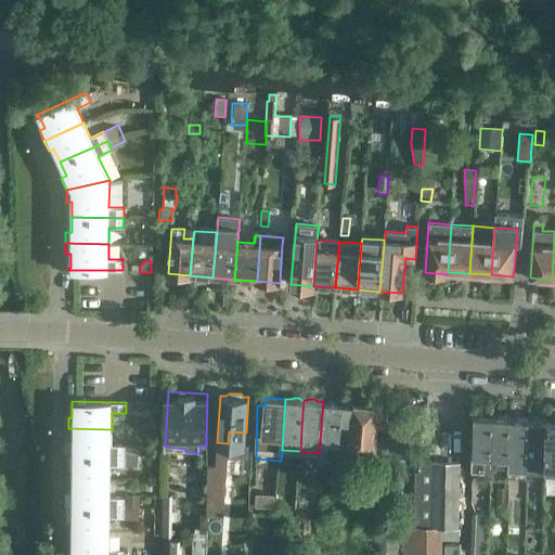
[(340,429),(343,403),(323,401),(319,453),(318,466),(326,467),(328,441),(339,442),(340,429)]
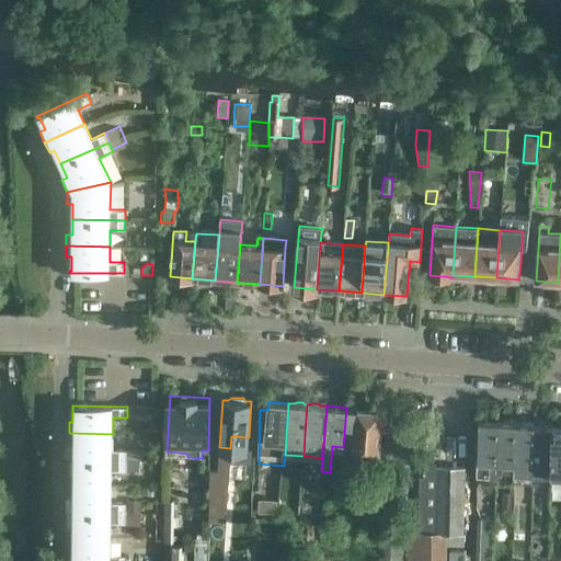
[(381,411),(365,409),(355,409),(347,409),(347,408),(346,408),(344,434),(343,447),(342,460),(364,464),(364,456),(379,457),(381,428),(388,428),(389,414),(381,414),(381,411)]
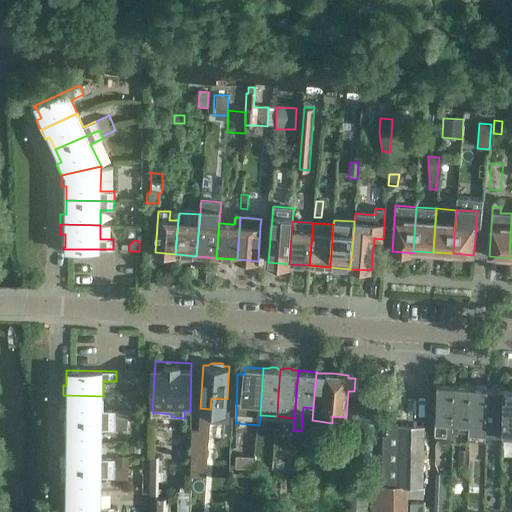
[(453,422),(455,384),(455,383),(437,381),(437,393),(435,433),(453,433),(453,422)]
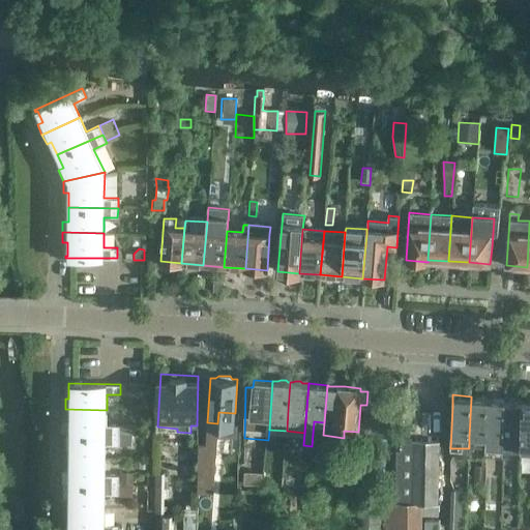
[(486,438),(488,399),(471,398),(469,437),(486,438)]
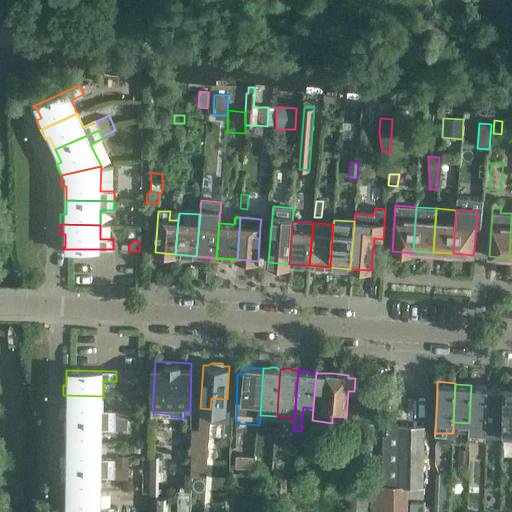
[(486,424),(488,386),(471,385),(469,423),(469,435),(486,435),(486,424)]
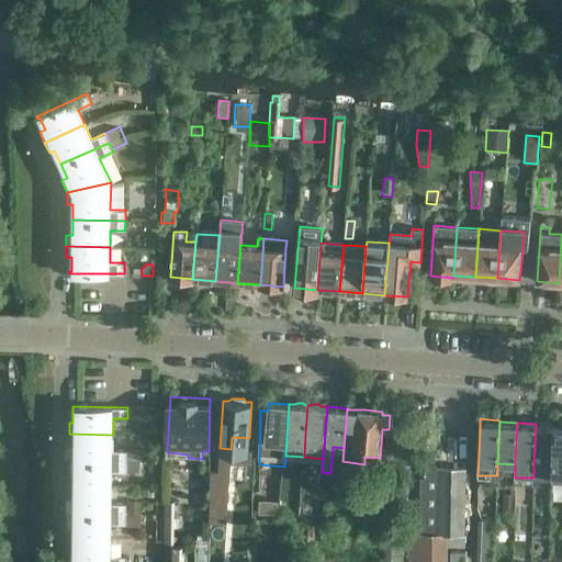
[(561,423),(559,426),(553,425),(551,467),(551,482),(561,483),(561,423)]
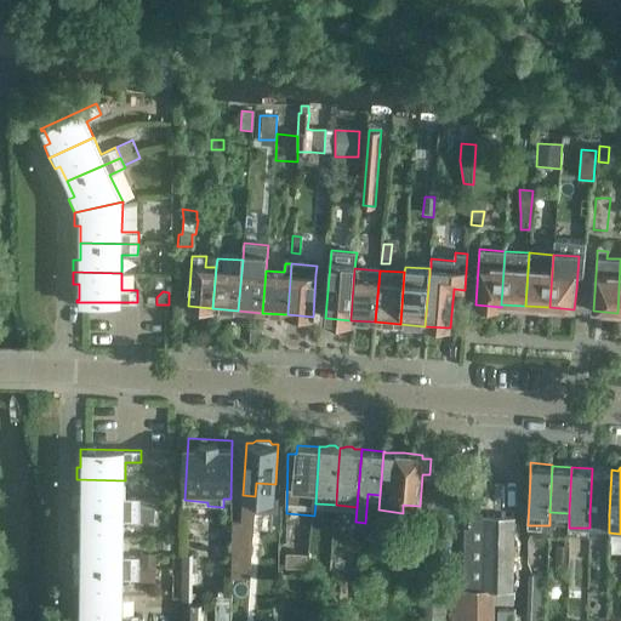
[(609,516),(611,469),(592,468),(590,514),(609,516)]
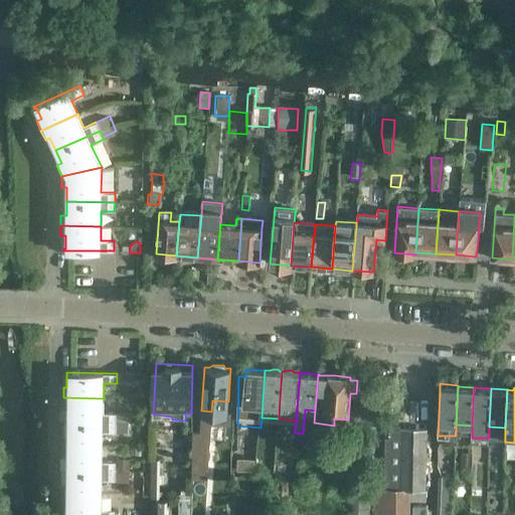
[(103,412),(104,398),(63,397),(62,407),(68,407),(67,421),(116,422),(117,412),(103,412)]
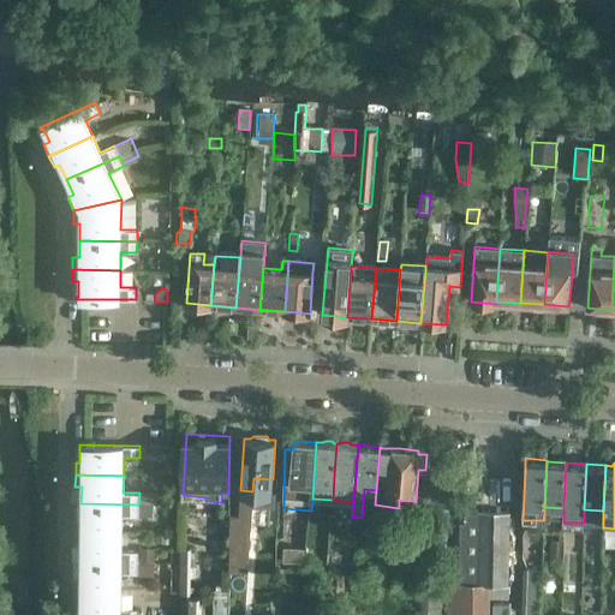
[(138,515),(138,505),(81,503),(81,520),(75,520),(75,532),(123,533),(123,515),(138,515)]
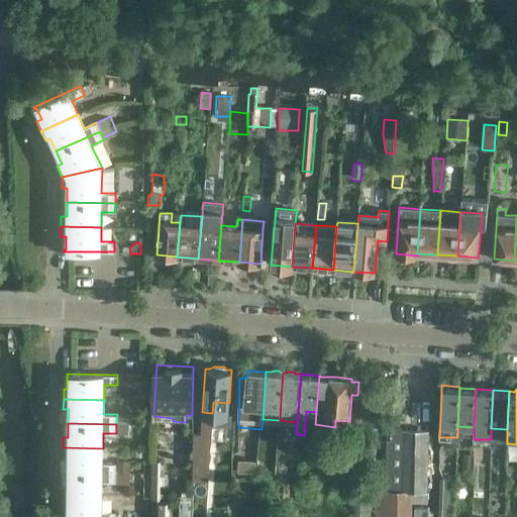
[(426,493),(427,431),(392,429),(391,491),(375,490),(374,516),(410,516),(411,503),(426,504),(426,493)]
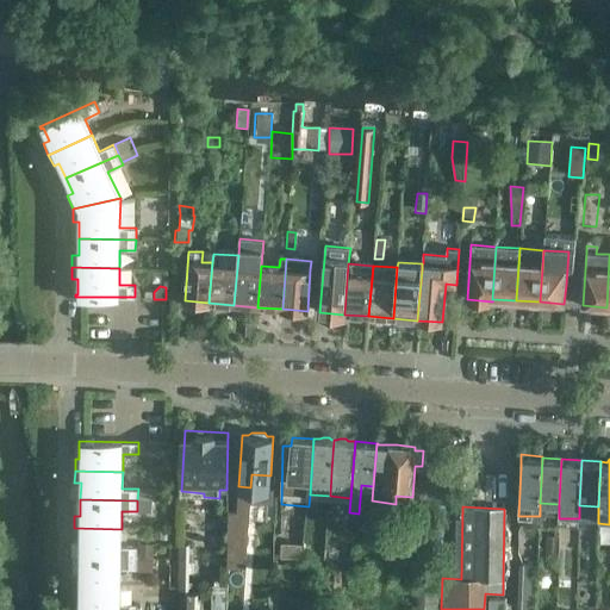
[(247,509),(228,509),(228,547),(247,547),(247,509)]
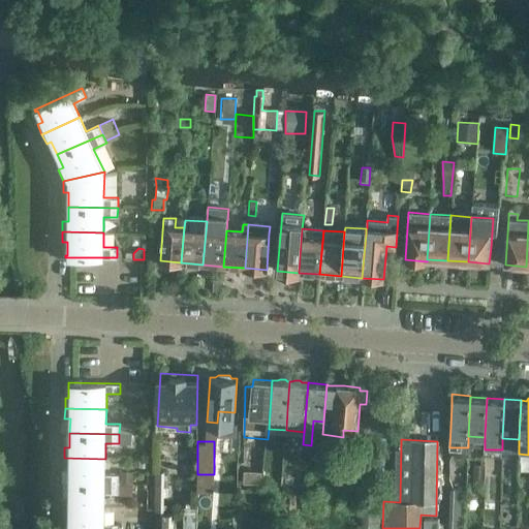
[(105,473),(105,459),(64,458),(64,468),(69,469),(69,483),(119,484),(119,473),(105,473)]
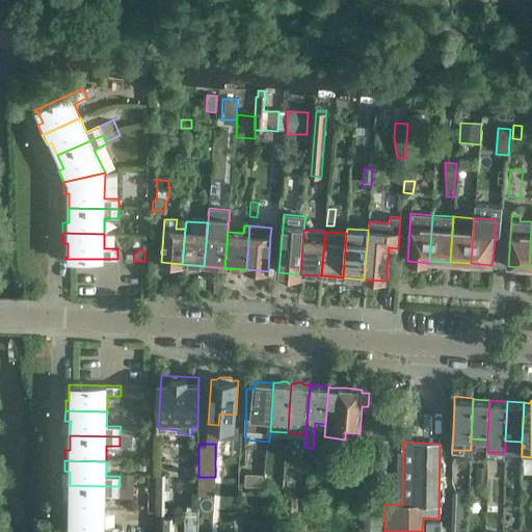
[(487,482),(488,467),(477,467),(477,482),(487,482)]
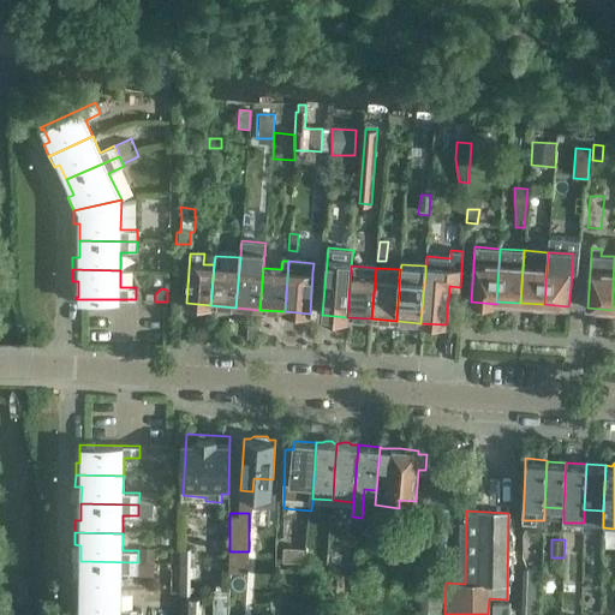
[(318,543),(306,542),(305,562),(317,562),(318,543)]
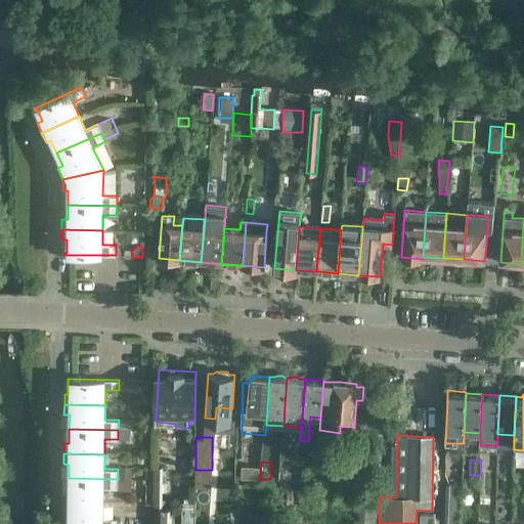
[(243,467),(242,479),(259,479),(259,467),(243,467)]
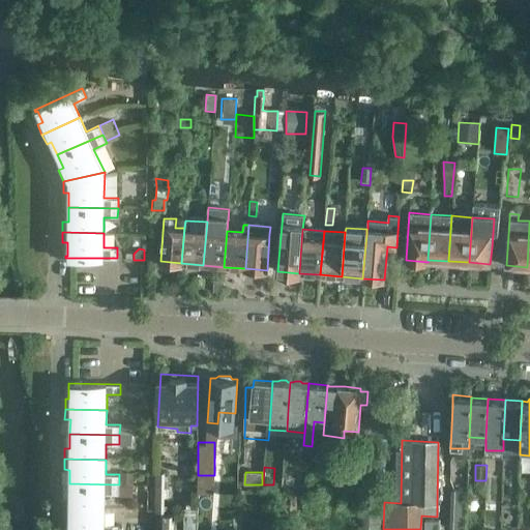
[(316,493),(317,482),(308,481),(307,492),(316,493)]
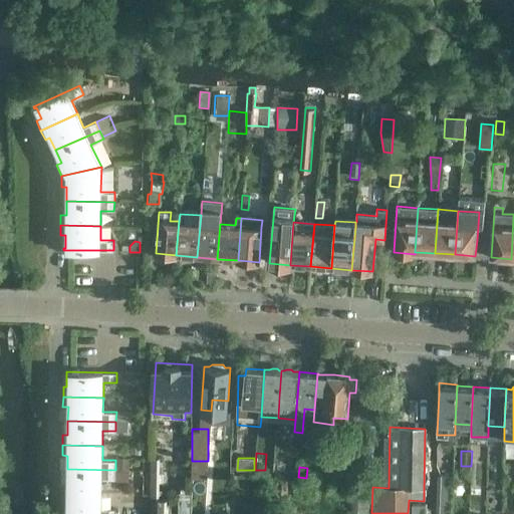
[(115,479),(115,470),(67,469),(67,483),(62,483),(62,493),(102,494),(102,479),(115,479)]
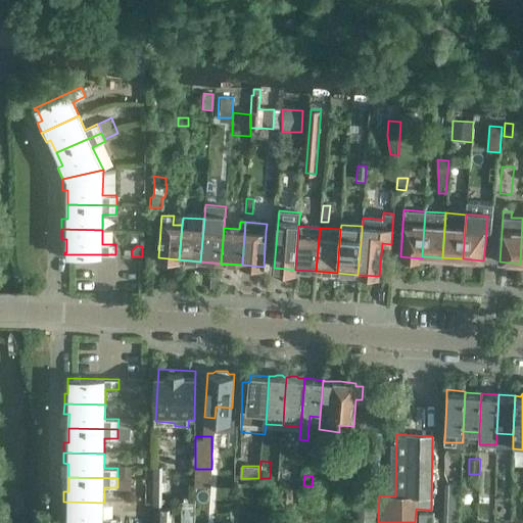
[(445,483),(443,522),(458,522),(461,484),(445,483)]
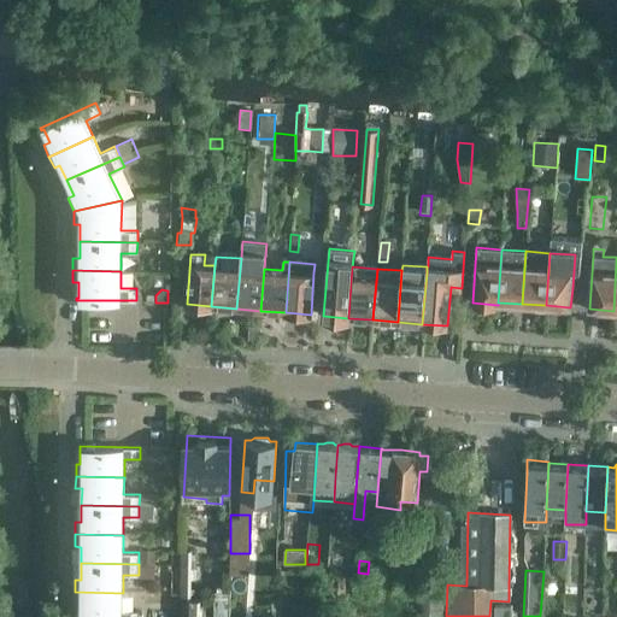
[(122,610),(123,593),(75,592),(74,604),(77,604),(77,616),(137,616),(139,610),(122,610)]
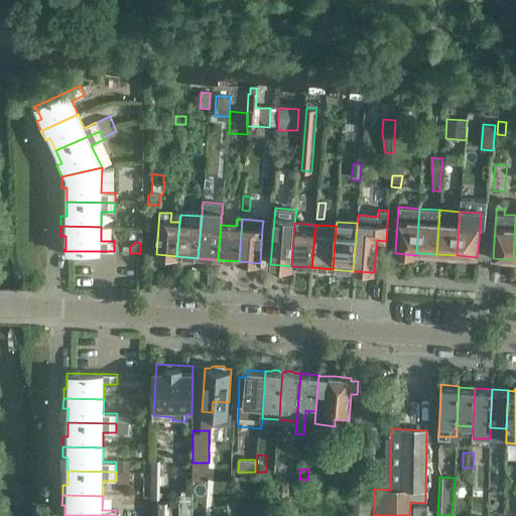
[(370,497),(369,497),(354,497),(354,514),(369,515),(370,497)]
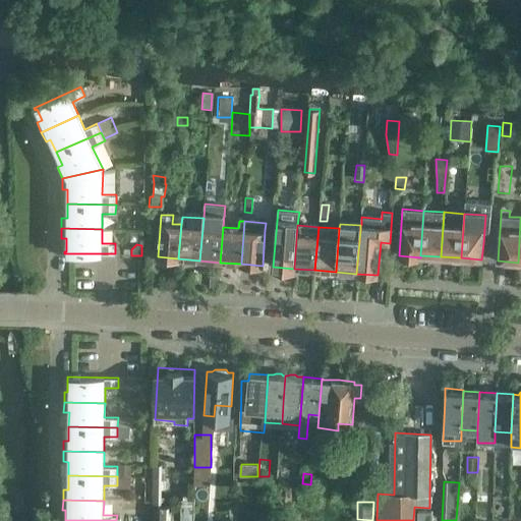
[(165,520),(166,506),(150,506),(150,520),(165,520)]
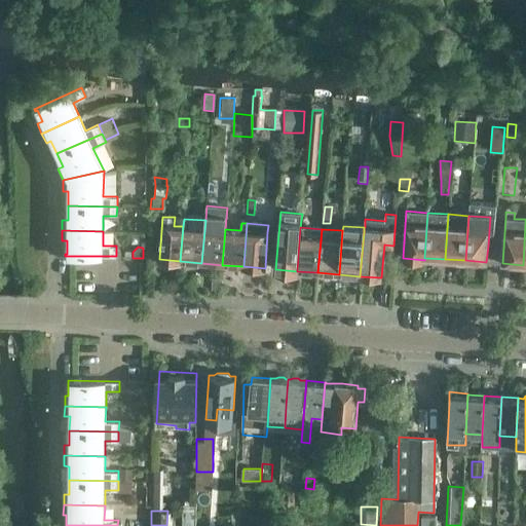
[(194,525),(195,513),(183,513),(182,525),(194,525)]
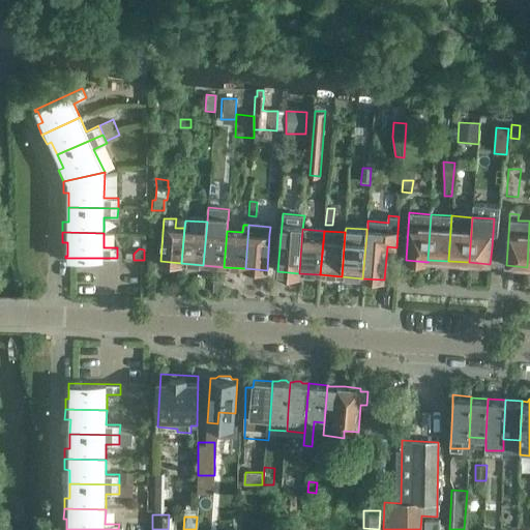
[(436,529),(437,521),(424,521),(423,529),(436,529)]
